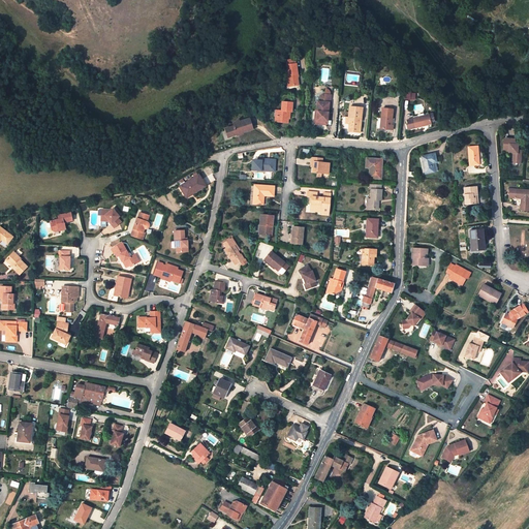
[(296,60),(286,61),(288,80),(289,87),(299,86),(298,74),(297,64),(296,64),(296,60)]
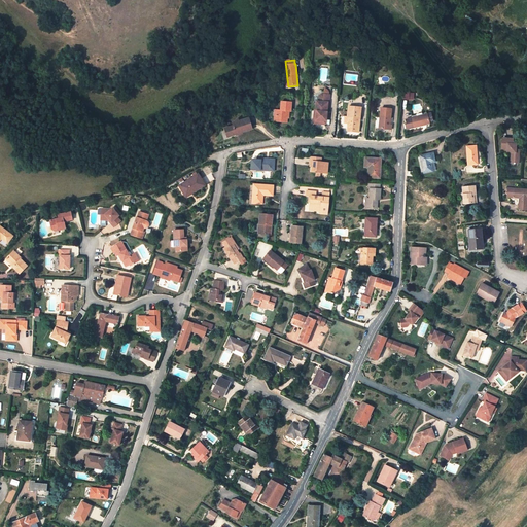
[(291,103),(281,102),(280,111),(276,110),(274,110),(274,115),(275,116),(274,121),(287,123),(287,118),(288,111),(289,112),(291,112),(291,103)]
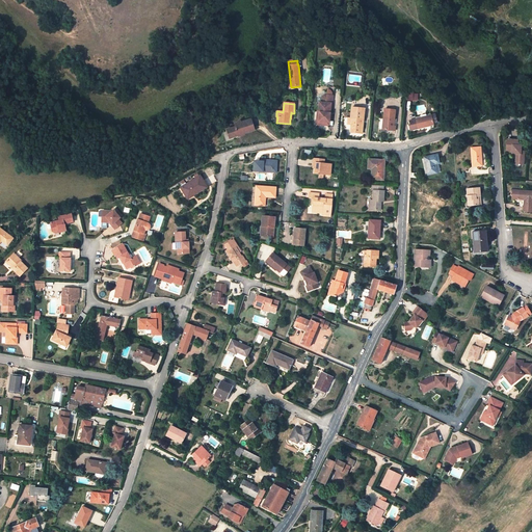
[(331,104),(319,103),(318,112),(317,112),(317,121),(320,121),(319,125),(329,126),(331,104)]
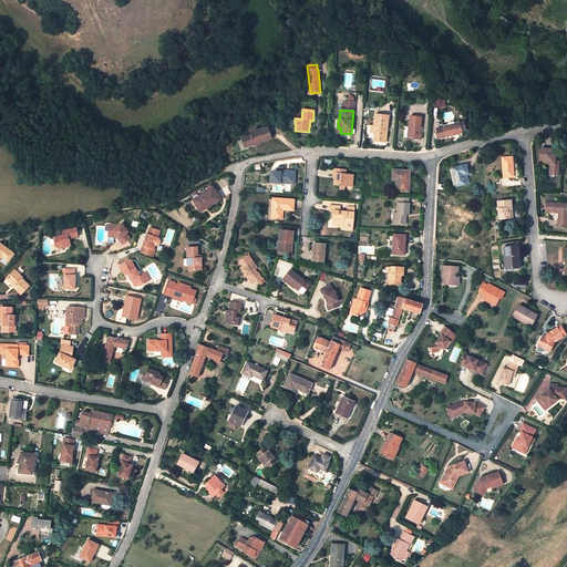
[(385,143),(389,116),(375,115),(373,126),(375,126),(374,133),(373,142),(385,143)]
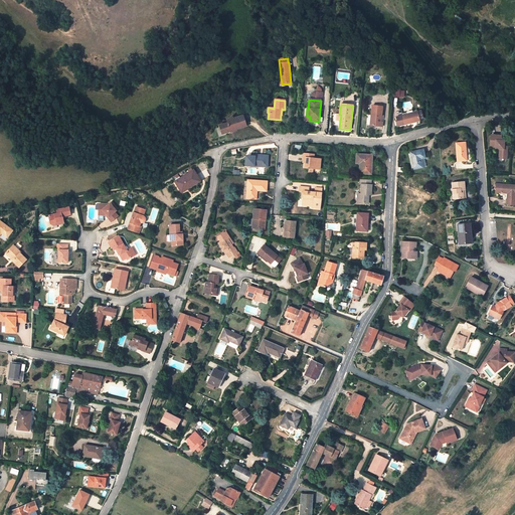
[(371,106),(370,126),(378,127),(379,123),(381,123),(382,107),(371,106)]
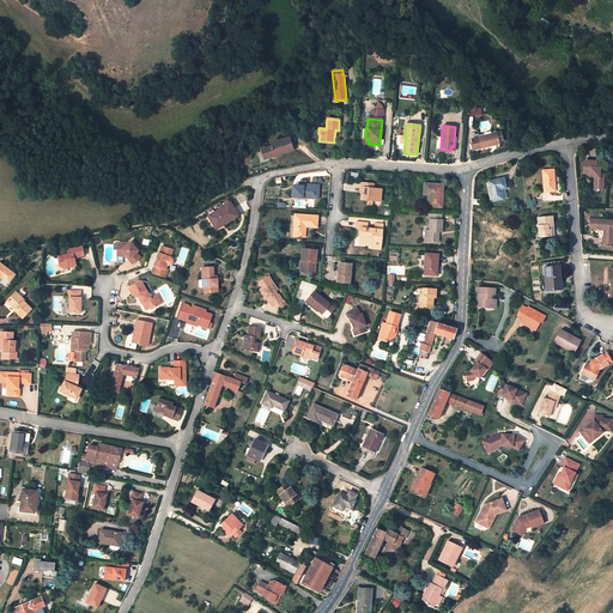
[(503,140),(501,132),(497,133),(479,138),(472,140),(473,145),(472,145),(473,151),(481,149),(499,144),(499,143),(503,140)]
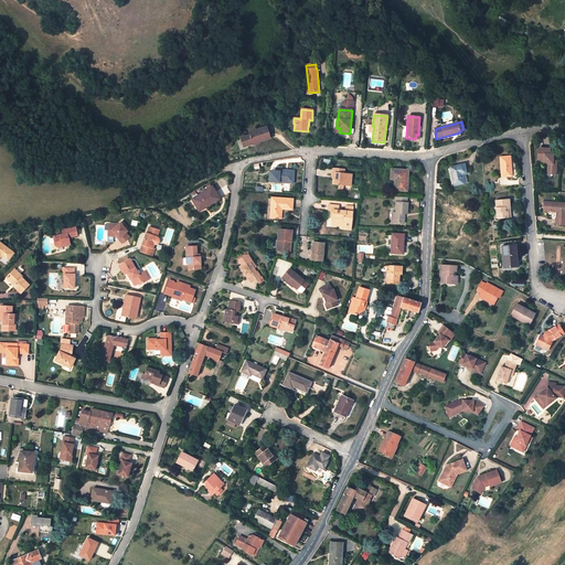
[(270,138),(268,130),(256,134),(256,132),(243,137),(246,146),(253,144),(253,142),(258,140),(259,142),(270,138)]
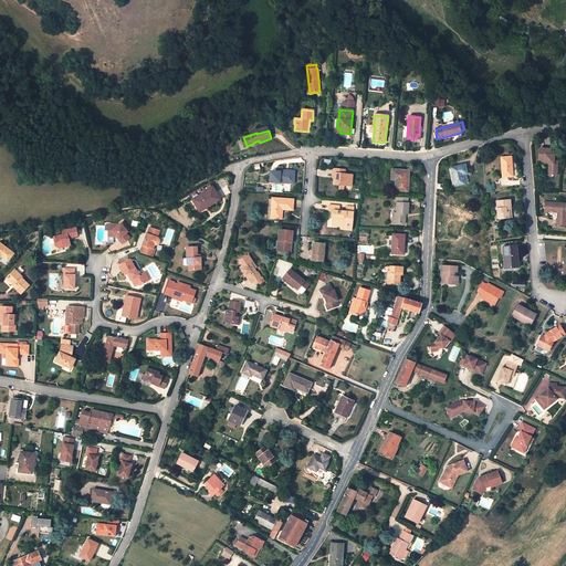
[(549,164),(548,174),(556,175),(557,165),(553,165),(554,160),(554,155),(551,155),(551,149),(540,148),(538,159),(544,160),(544,164),(549,164)]
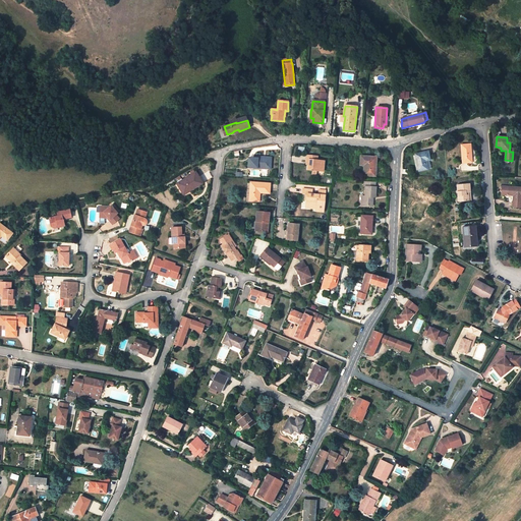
[(461,146),(462,163),(472,163),(470,145),(461,146)]
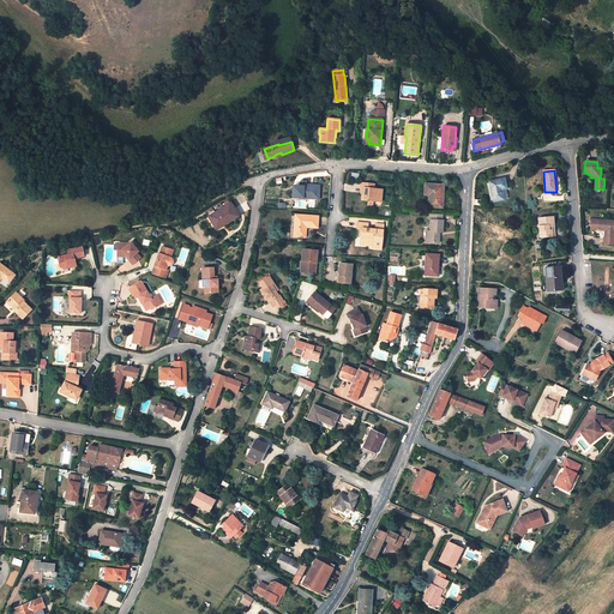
[(505,179),(489,182),(494,202),(504,199),(503,191),(505,190),(506,190),(505,179)]
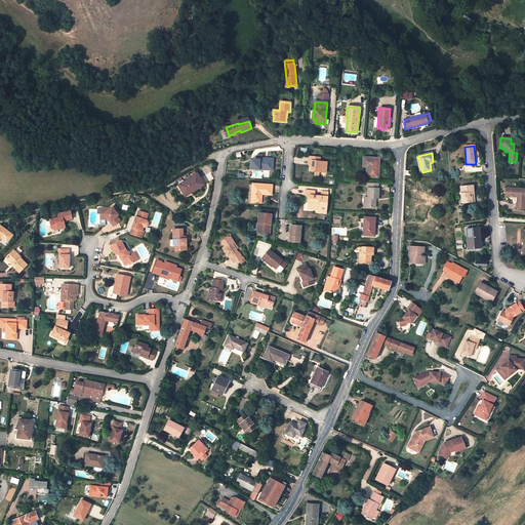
[(311,166),(310,171),(315,172),(320,172),(325,173),(326,162),(320,162),(320,157),(309,156),(309,160),(311,161),(311,166)]
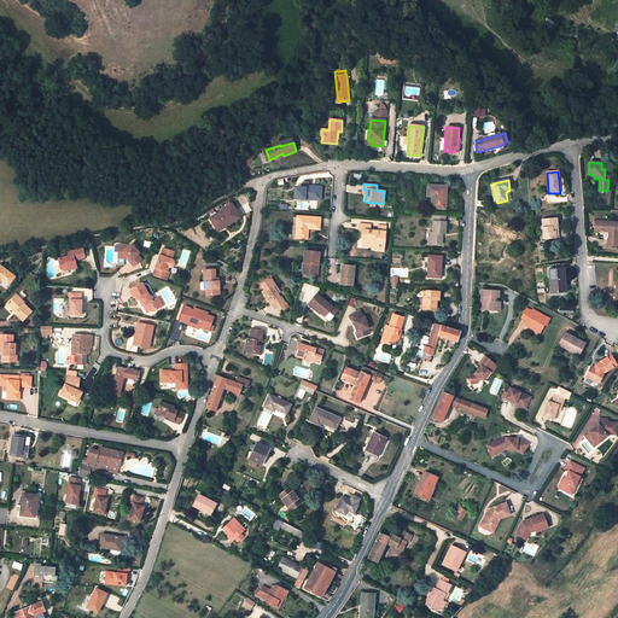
[(447,186),(427,185),(427,197),(431,197),(435,197),(433,209),(445,210),(447,186)]
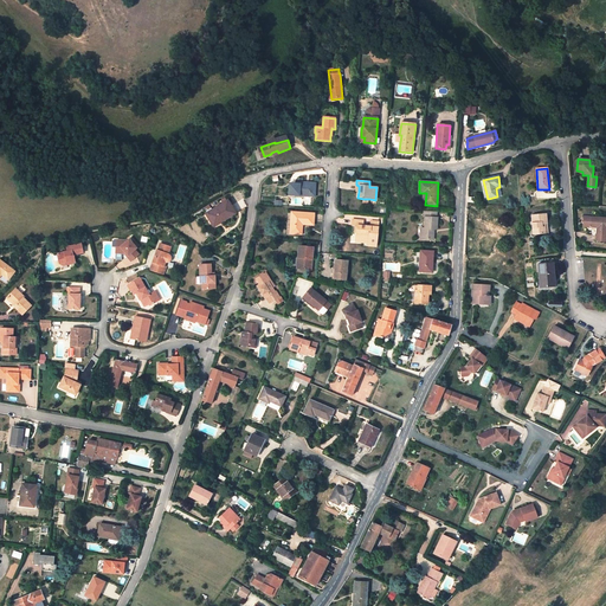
[(289,184),(288,195),(315,197),(316,184),(311,182),(311,186),(296,186),(296,185),(289,184)]
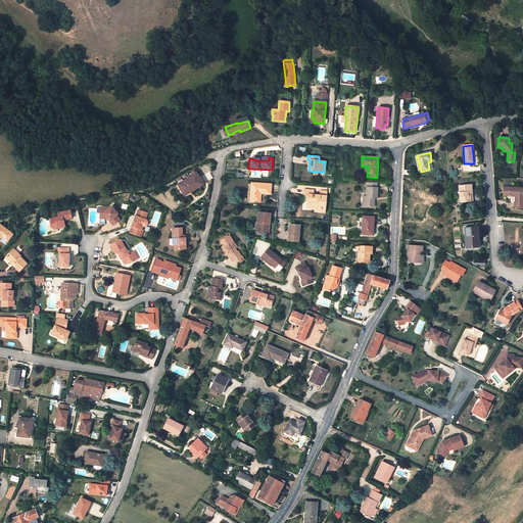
[(203,184),(196,173),(177,184),(178,186),(180,185),(185,193),(192,189),(193,190),(203,184)]
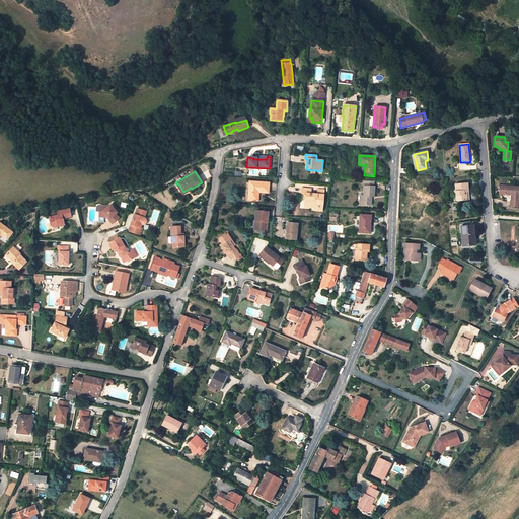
[(361,196),(360,205),(371,206),(372,197),(374,198),(375,187),(374,187),(374,181),(363,180),(363,186),(364,186),(364,196),(361,196)]
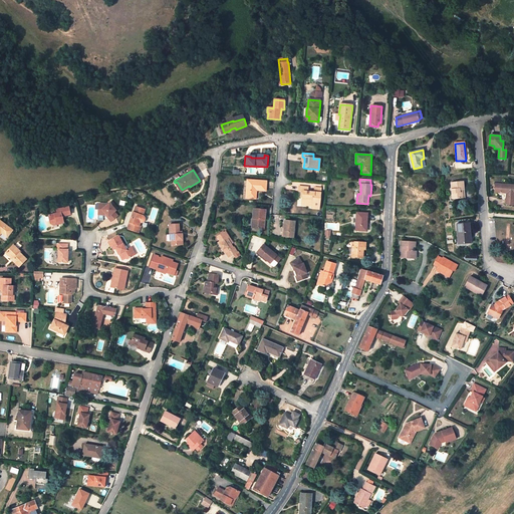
[(247,181),(246,199),(256,199),(256,191),(266,191),(266,181),(247,181)]
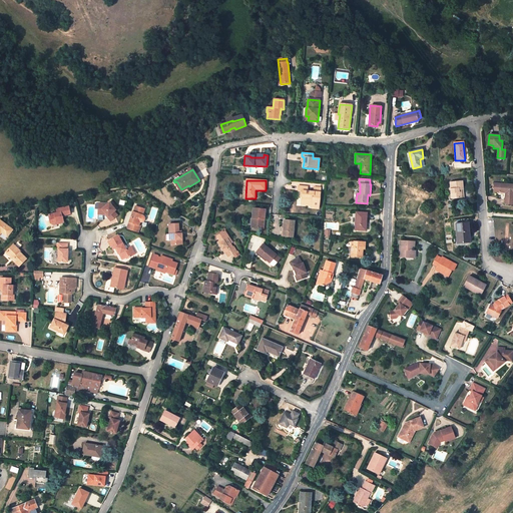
[(180,191),(189,186),(188,185),(181,189),(176,181),(174,182),(180,191)]
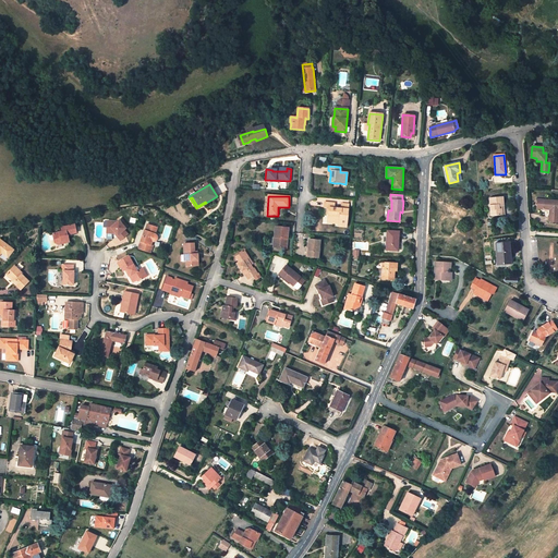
[(504,197),(489,198),(490,216),(504,215),(502,207),(504,207),(504,197)]
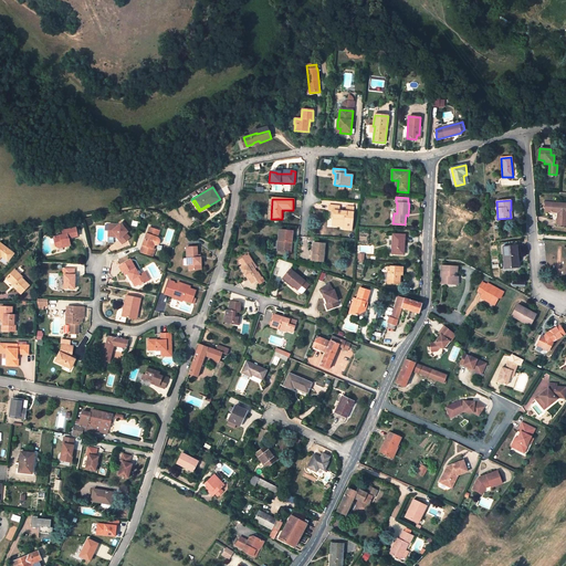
[(565,202),(545,201),(544,211),(557,212),(559,212),(558,224),(565,224),(565,202)]
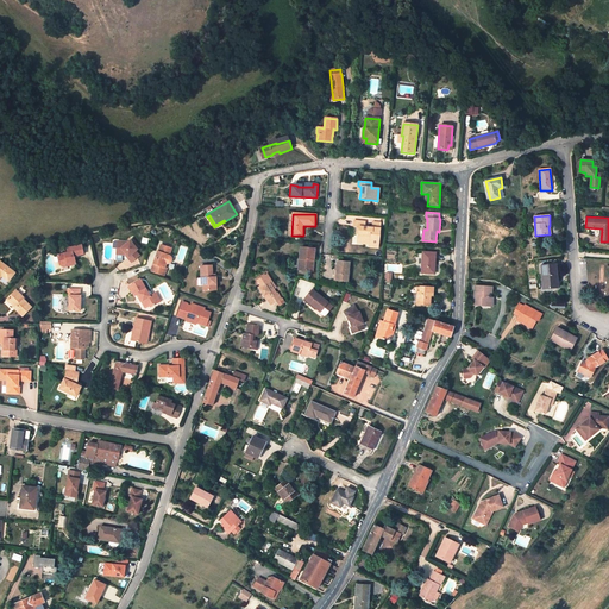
[(489,224),(487,228),(508,240),(509,239),(510,240),(514,232),(512,230),(510,231),(502,227),(502,225),(500,224),(498,225),(488,220),(487,223),(489,224)]
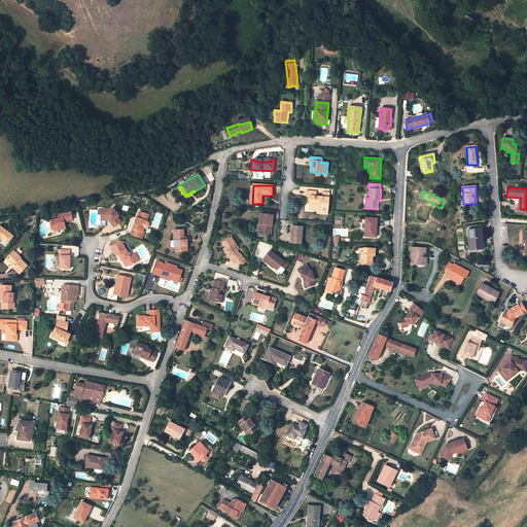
[(310,208),(321,209),(321,211),(321,213),(327,213),(328,208),(328,198),(322,198),(316,197),(316,191),(307,191),(306,197),(311,197),(310,208)]
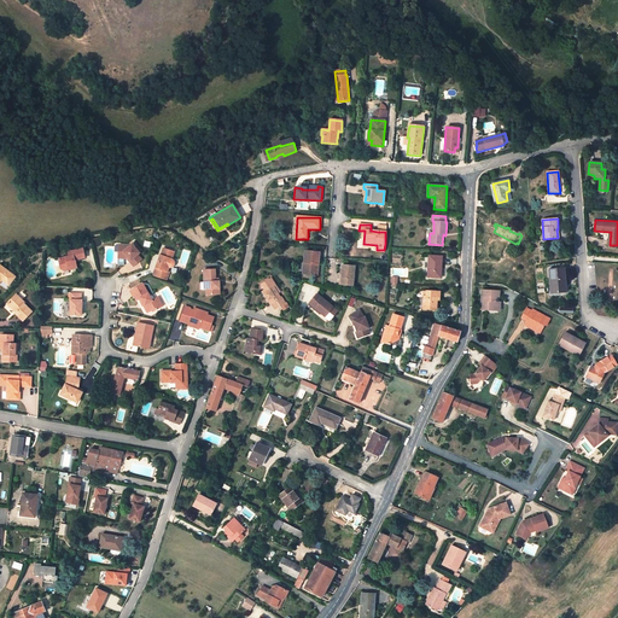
[(503,252),(507,246),(499,242),(497,244),(496,243),(489,256),(499,262),(501,257),(503,252)]
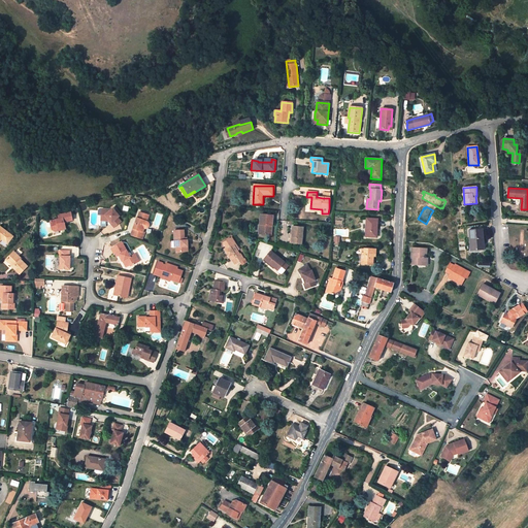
[(107,210),(102,210),(101,216),(100,216),(100,221),(106,222),(108,220),(111,223),(110,224),(114,227),(120,222),(117,218),(119,217),(110,209),(108,211),(107,210)]
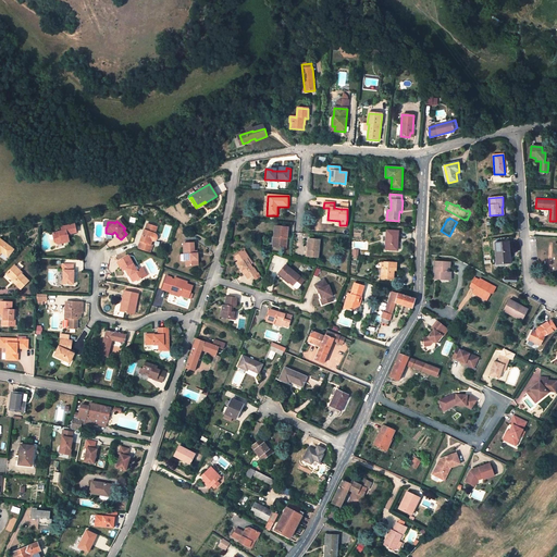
[(67,236),(66,235),(76,233),(75,224),(62,227),(62,231),(53,233),(54,239),(58,242),(61,240),(61,243),(69,242),(67,236)]
